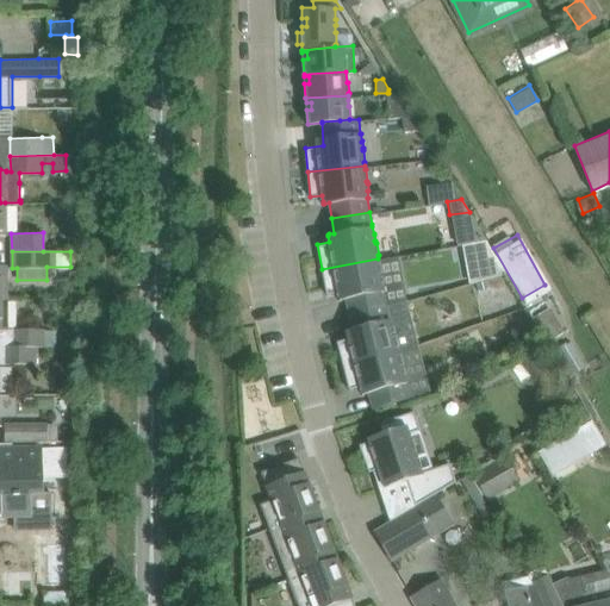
[(346,298),(348,313),(386,305),(383,291),(384,291),(383,282),(384,282),(383,276),(381,276),(380,273),(381,273),(380,262),(379,262),(378,258),(322,269),(327,293),(337,291),(340,298),(340,299),(341,299),(346,298)]
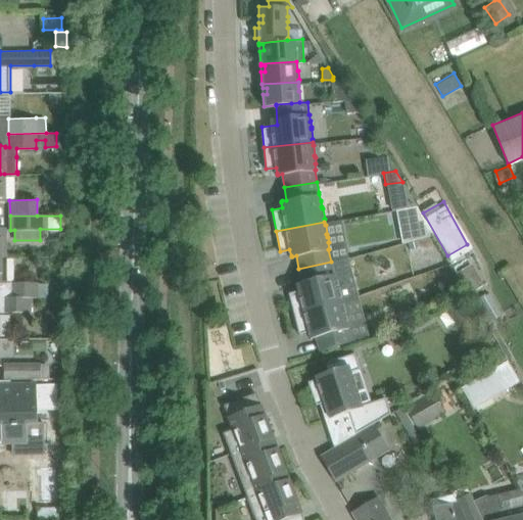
[(416,238),(408,240),(410,247),(418,245),(416,238)]
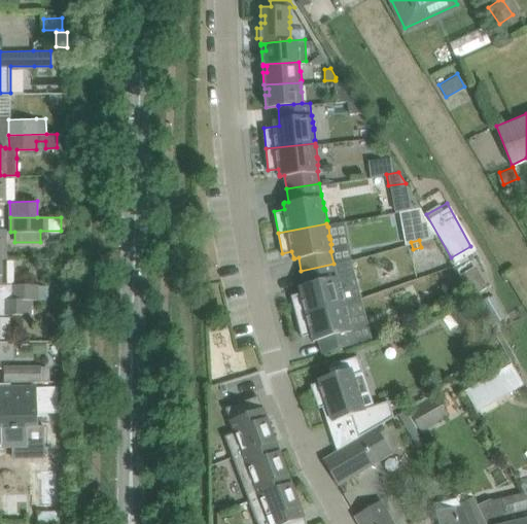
[(6,258),(0,257),(0,299),(3,300),(10,299),(30,299),(38,299),(38,298),(48,298),(48,284),(6,284),(6,258)]
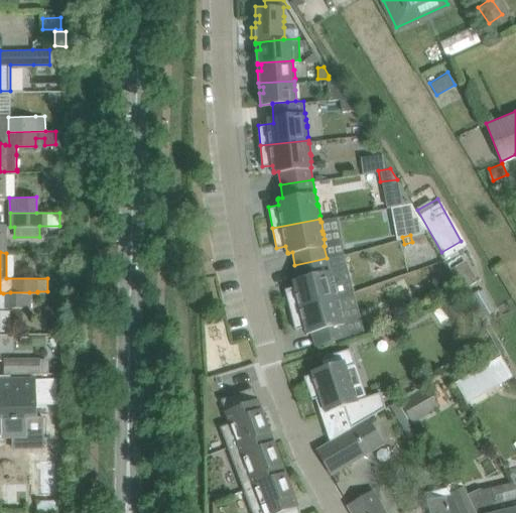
[(284,288),(289,308),(337,296),(336,293),(337,293),(335,284),(334,284),(333,281),(334,281),(333,276),(332,276),(330,269),(327,258),(294,265),(297,278),(294,278),(292,279),(293,280),(294,285),(284,288)]
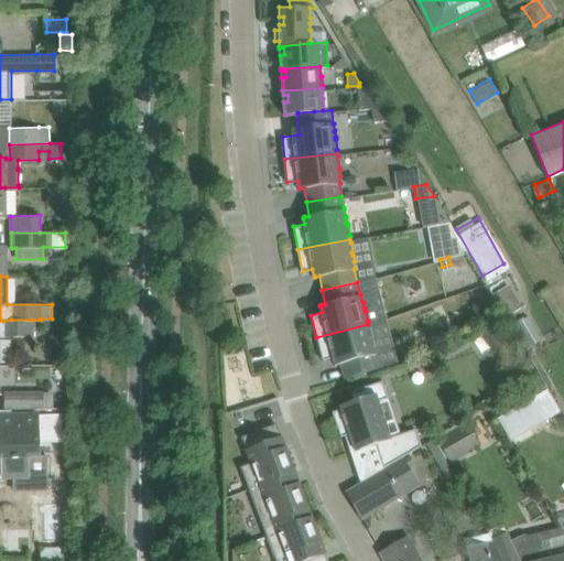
[(527,314),(516,321),(529,343),(540,336),(527,314)]
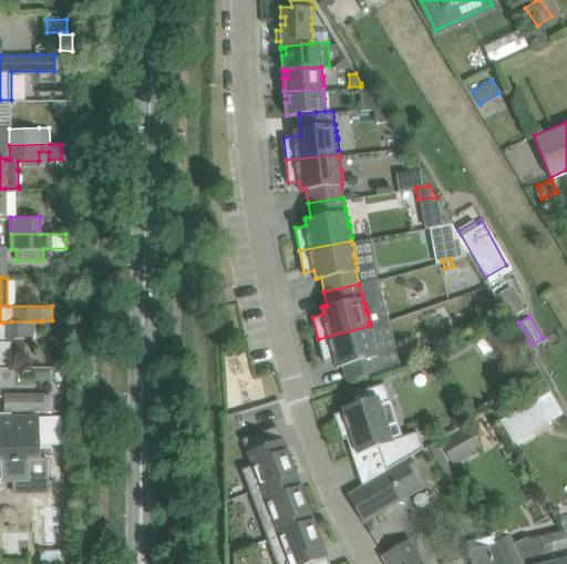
[(490,320),(486,332),(498,335),(502,322),(490,320)]
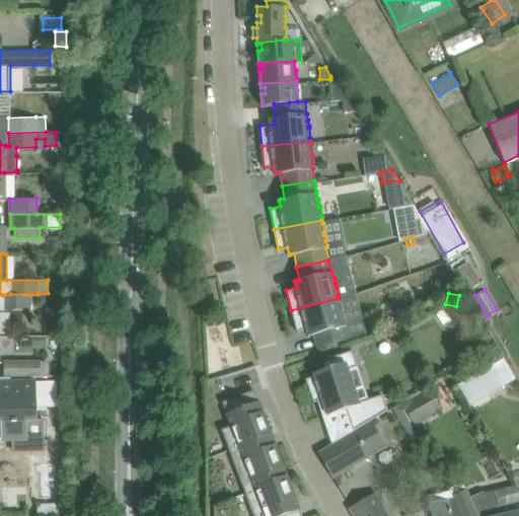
[(0,309),(30,309),(29,294),(10,294),(3,295),(0,294),(0,309)]
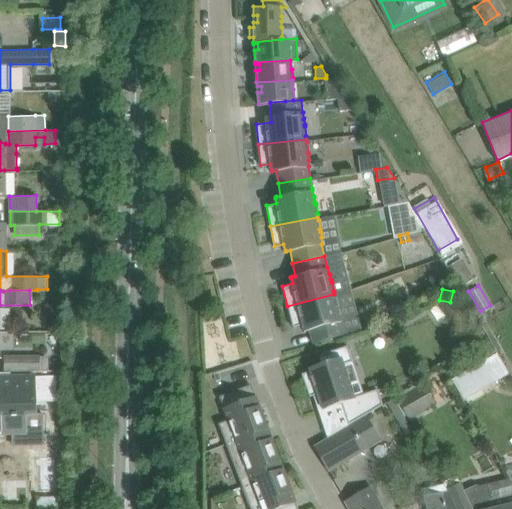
[(334,294),(287,306),(293,326),(297,325),(299,330),(299,331),(300,330),(308,328),(313,342),(344,333),(341,321),(339,314),(340,314),(339,308),(338,309),(337,306),(338,306),(336,297),(335,297),(334,294)]
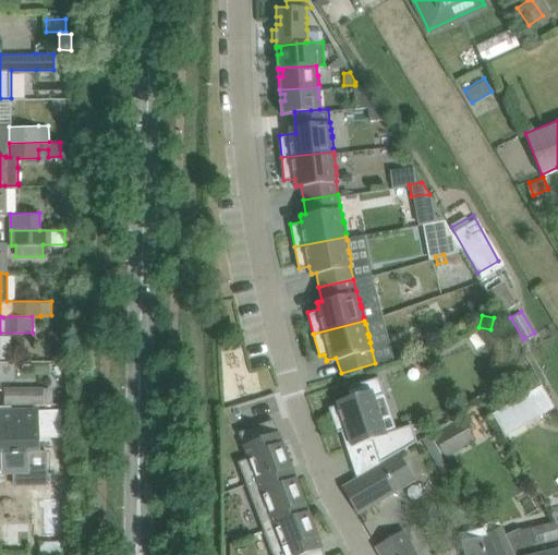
[(223,348),(233,396),(256,391),(246,344),(223,348)]
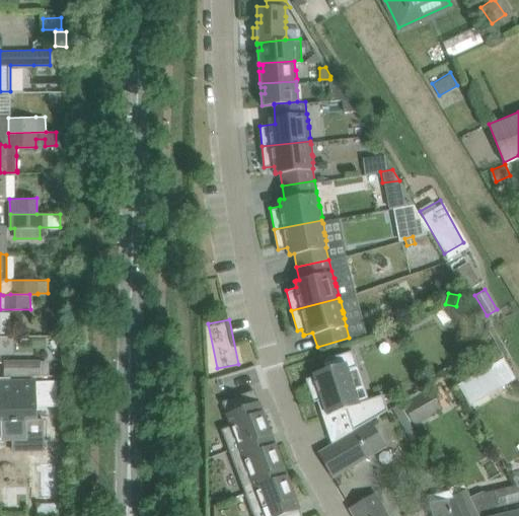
[(346,408),(353,429),(388,409),(382,393),(359,400),(348,368),(358,365),(352,349),(322,359),(325,368),(312,372),(313,375),(305,377),(313,401),(321,398),(326,415),(346,408)]
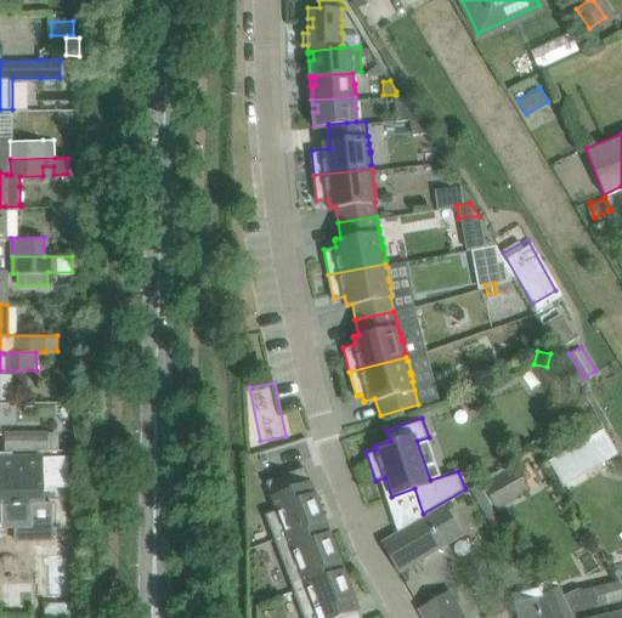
[(570,446),(577,459),(591,451),(598,464),(618,452),(604,426),(570,446)]
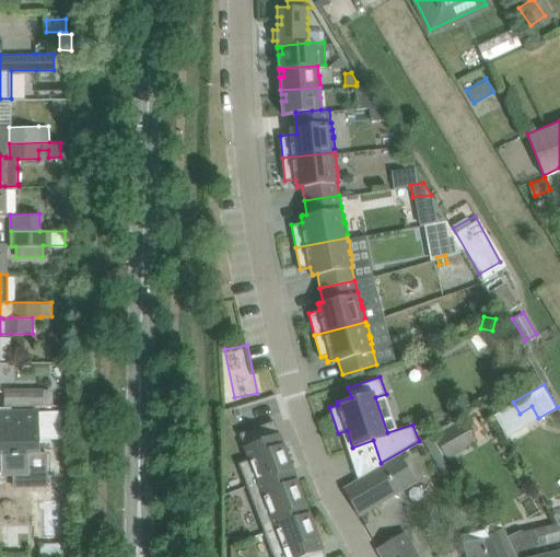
[(4,390),(4,405),(43,405),(43,390),(4,390)]
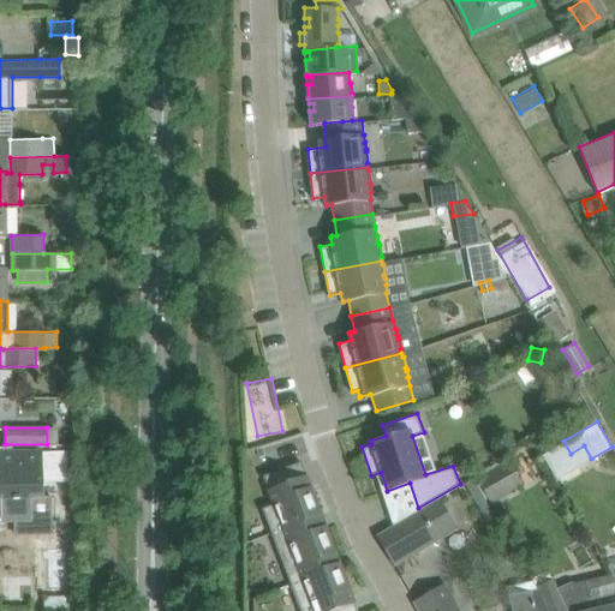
[(70,444),(55,444),(55,460),(70,460),(70,444)]
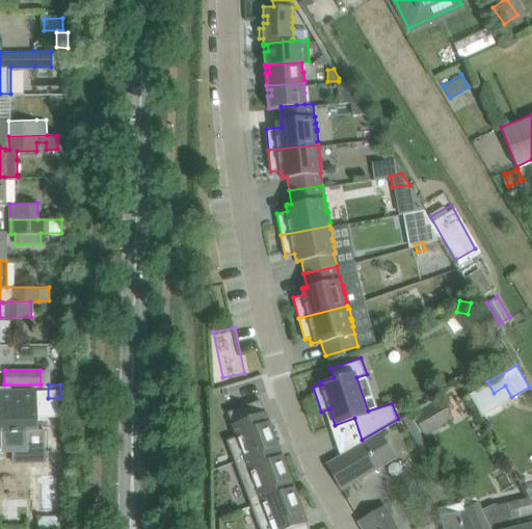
[(0,449),(8,449),(46,448),(45,427),(36,427),(35,396),(7,397),(7,412),(0,412),(0,449)]
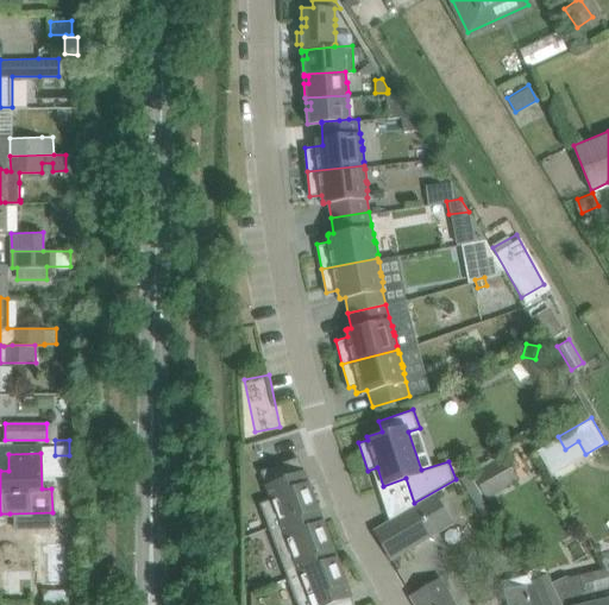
[(259,502),(268,525),(318,506),(299,455),(261,470),(271,497),(259,502)]
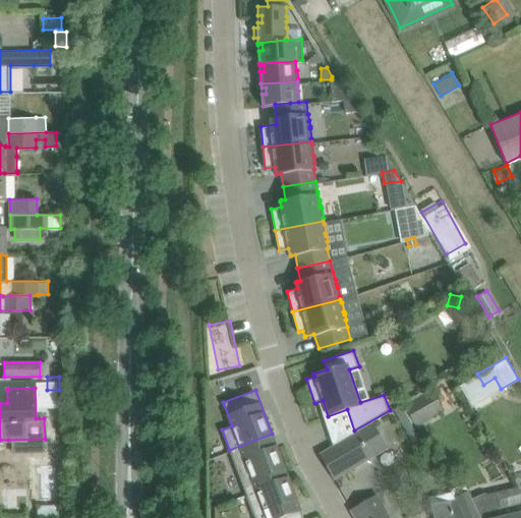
[(415,425),(443,410),(431,390),(404,405),(415,425)]
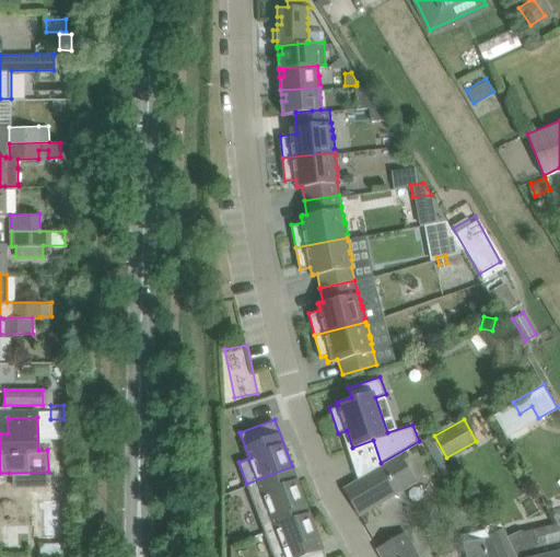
[(397,490),(381,463),(343,485),(360,512),(397,490)]
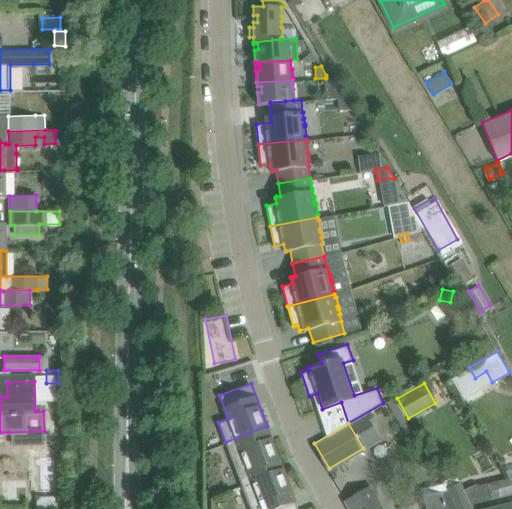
[(225,442),(242,485),(283,469),(267,426),(225,442)]
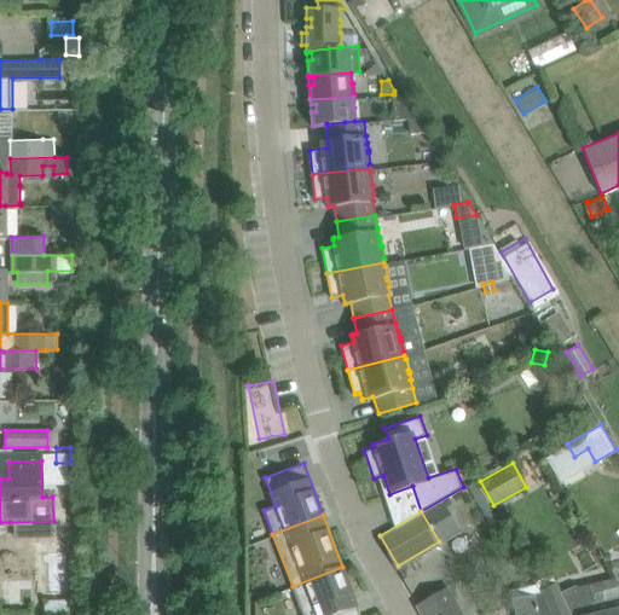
[(302,614),(360,614),(342,567),(293,586),(302,614)]
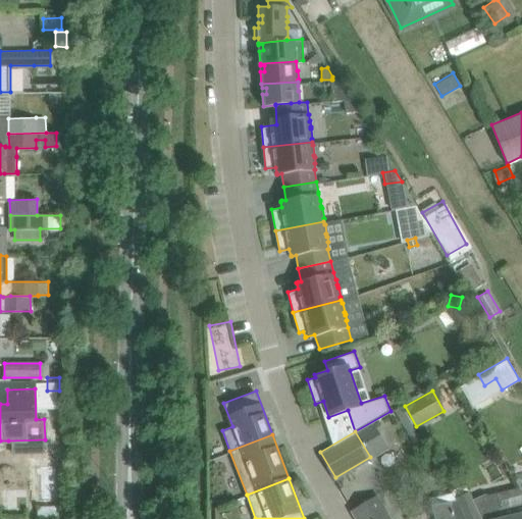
[(435,518),(464,518),(455,500),(455,498),(452,491),(435,496),(437,504),(432,505),(435,518)]
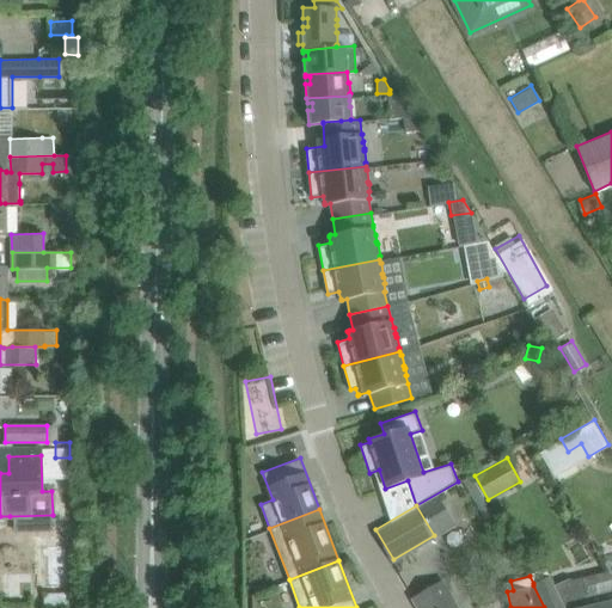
[(611,607),(611,585),(585,593),(581,576),(571,578),(569,576),(554,583),(550,576),(533,583),(533,585),(544,607),(611,607)]
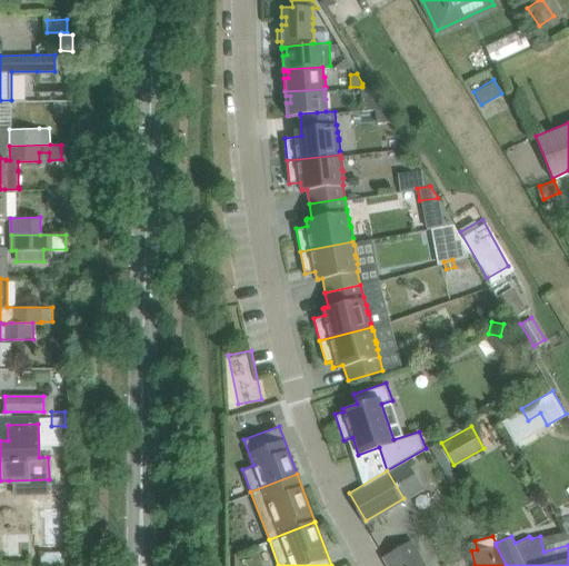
[(388,565),(426,565),(410,539),(382,556),(388,565)]
